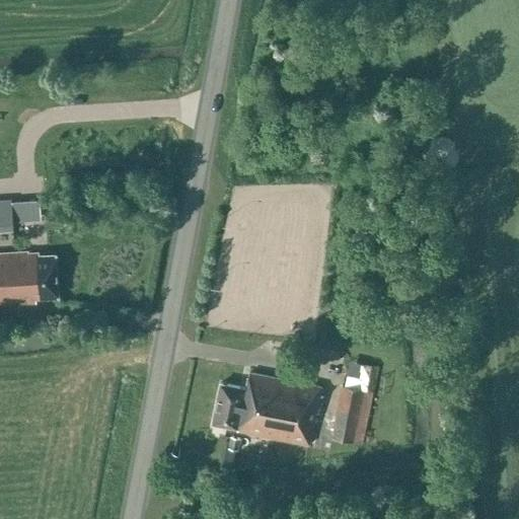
[(0,231),(11,231),(11,200),(0,199),(0,231)]
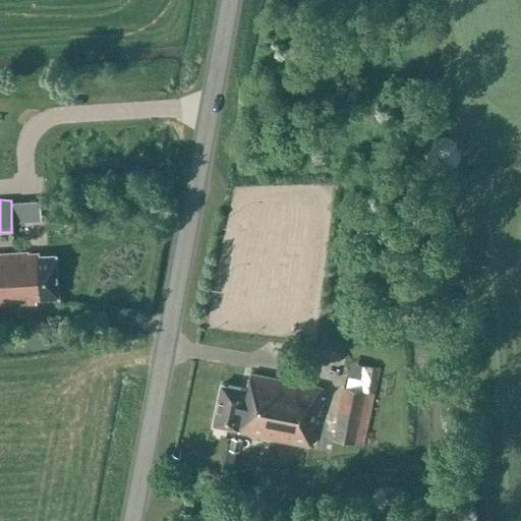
[(29,254),(29,252),(0,253),(0,305),(37,303),(36,299),(59,298),(56,255),(39,256),(39,253),(29,254)]
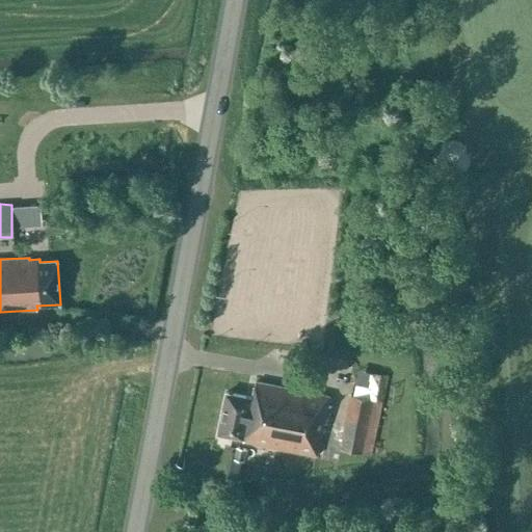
[(319,445),(329,397),(256,381),(253,398),(225,393),(217,433),(243,439),(243,441),(317,456),(318,450),(322,451),(323,446),(319,445)]
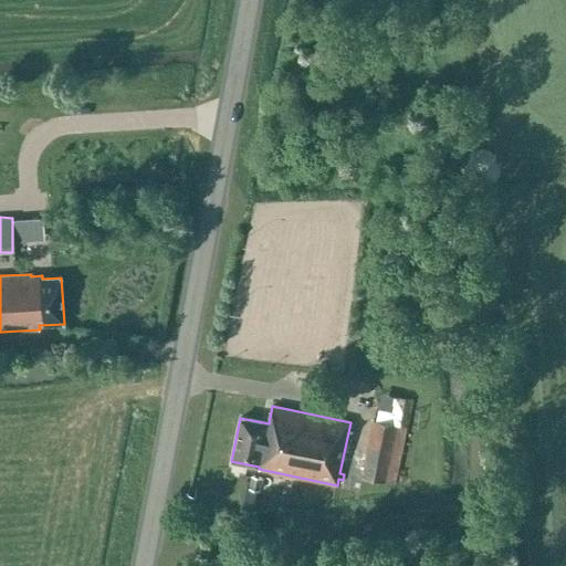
[(407,427),(395,425),(374,420),(362,477),(395,483),(407,427)]
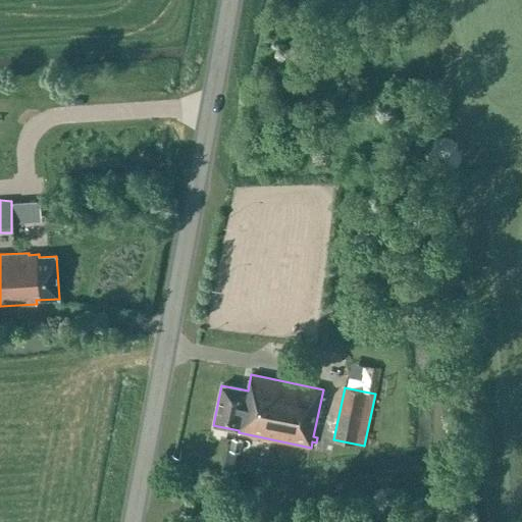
[(239,452),(242,441),(232,439),(230,451),(239,452)]
